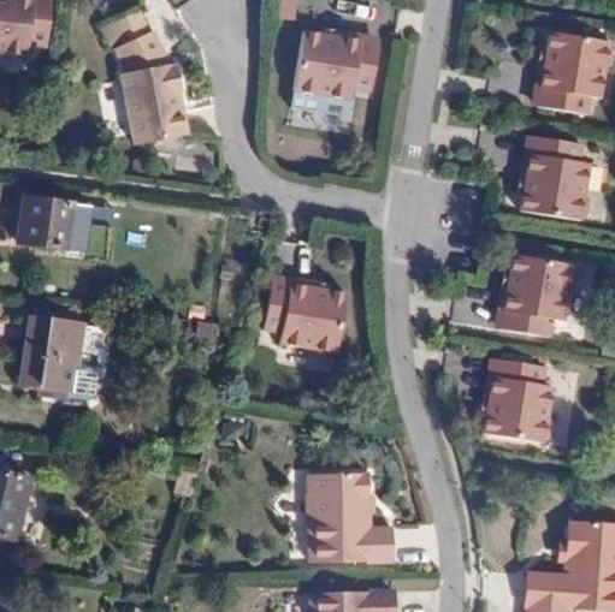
[(0,0),(0,47),(25,51),(27,41),(46,42),(49,0),(0,0)]
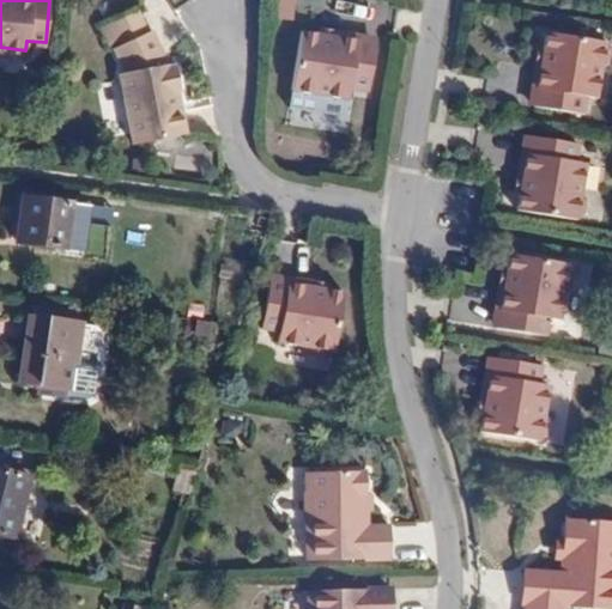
[(274,0),(274,14),(292,14),(292,0),(274,0)]
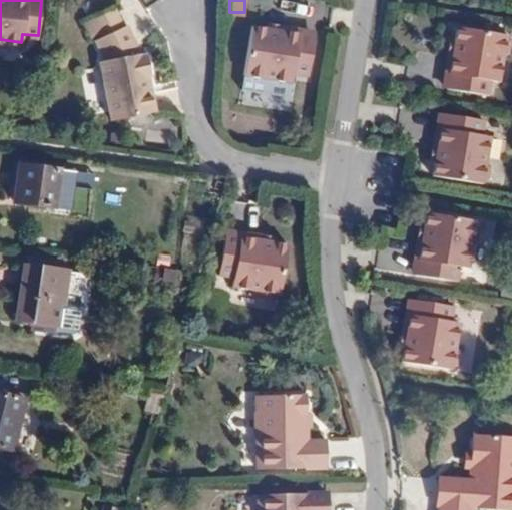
[(148,73),(146,62),(151,61),(147,40),(144,41),(143,38),(139,39),(138,33),(124,12),(96,31),(104,41),(105,45),(100,46),(112,105),(154,98),(151,73),(148,73)]
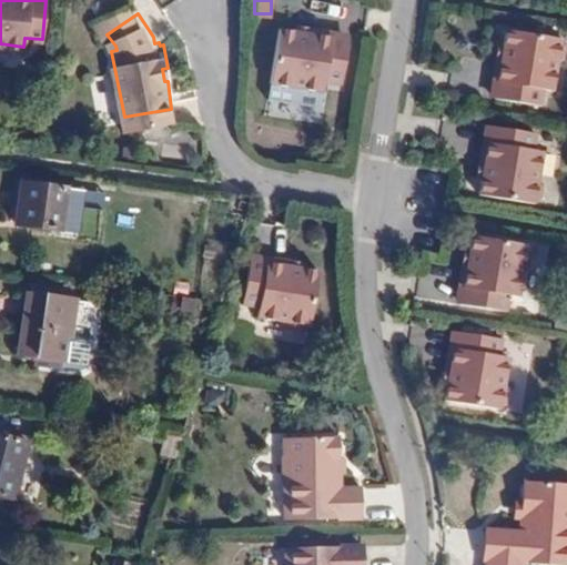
[(566,24),(510,16),(499,84),(545,92),(547,77),(557,78),(562,47),(566,43),(566,24)]
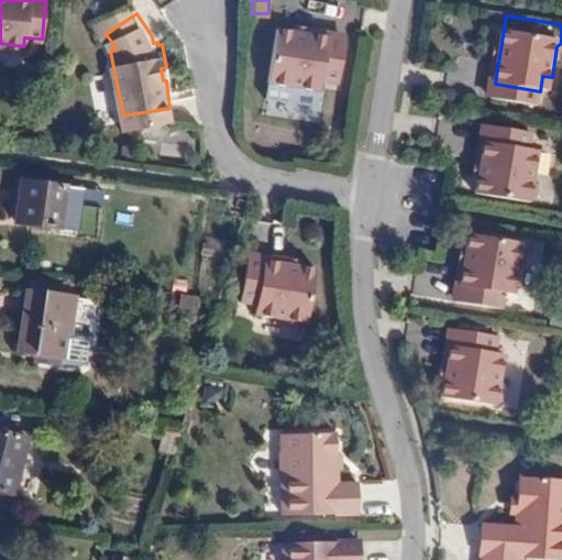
[(346,35),(281,24),(271,74),(276,81),(287,84),(293,79),(321,85),(323,75),(340,77),(346,35)]
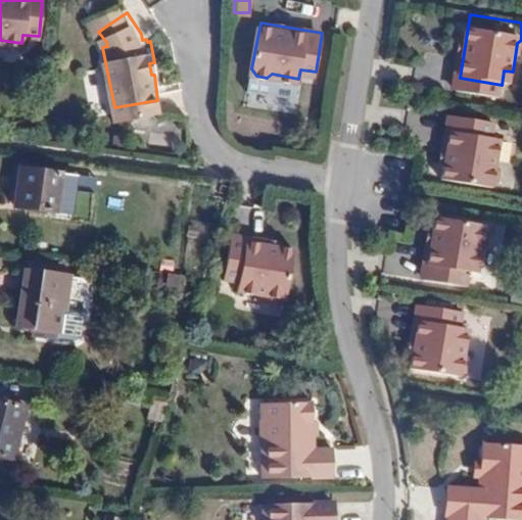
[(499,110),(456,103),(445,166),(495,175),(502,170),(503,160),(500,155),(504,127),(496,125),(499,110)]
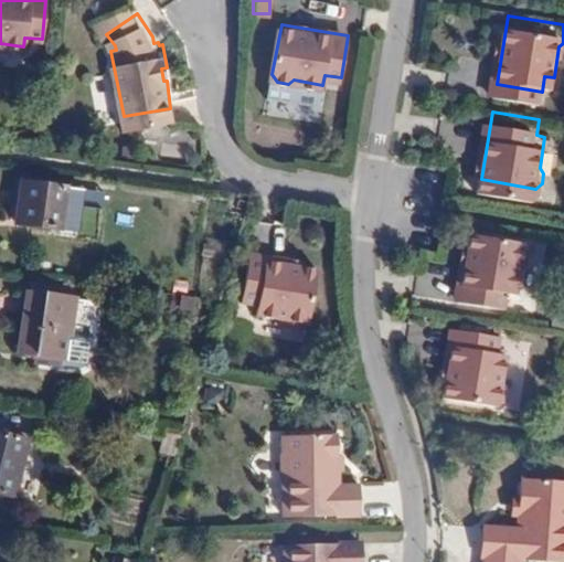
[(68,183),(24,178),(19,216),(63,223),(68,183)]
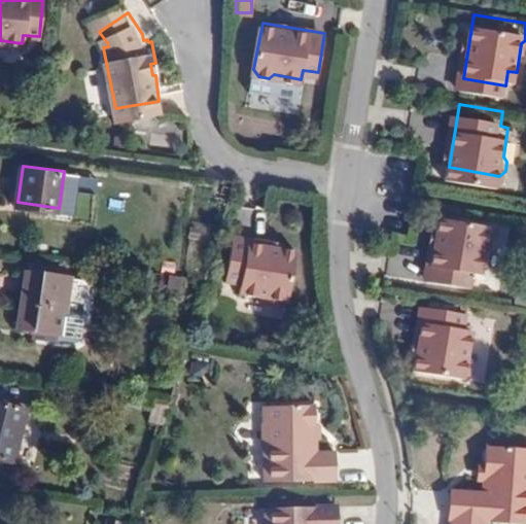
[(489,226),(441,218),(430,280),(471,288),(475,276),(483,278),(487,249),(495,243),(495,236),(489,226)]
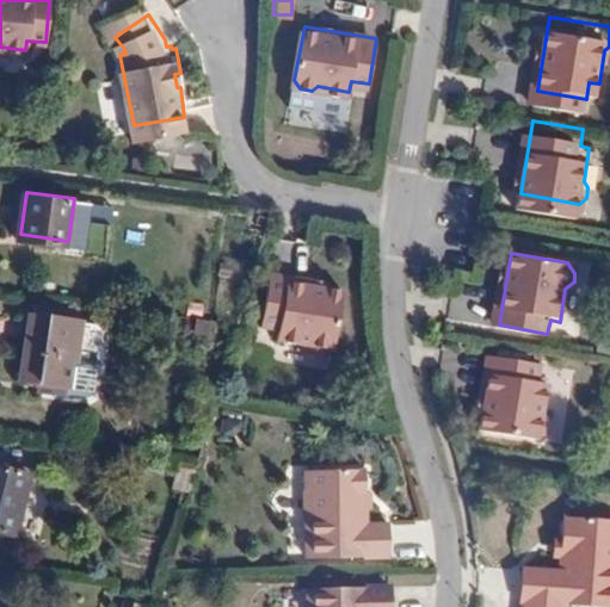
[(344,293),(270,278),(263,323),(276,328),(275,338),(309,345),(315,351),(326,353),(334,347),(344,293)]
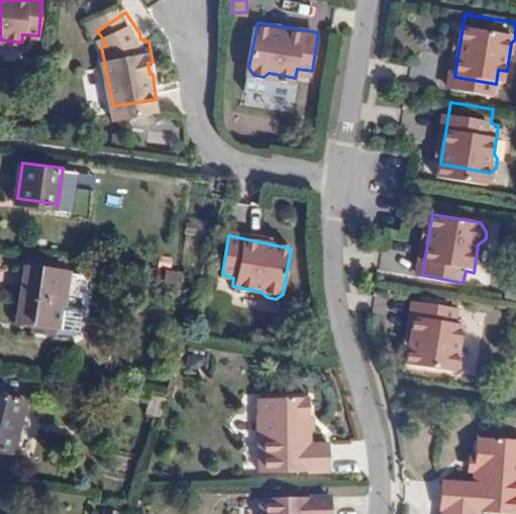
[(69,269),(29,263),(21,318),(60,324),(69,269)]
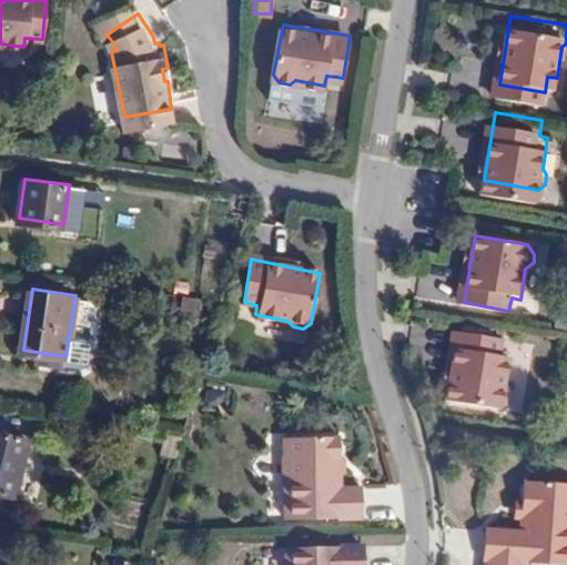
[(505,340),(459,332),(448,400),(503,407),(507,404),(510,392),(505,386),(510,355),(503,353),(505,340)]
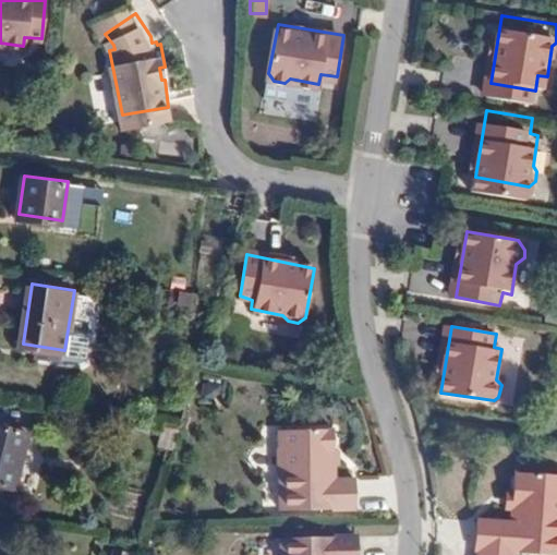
[(28,430),(0,423),(0,481),(16,485),(28,430)]
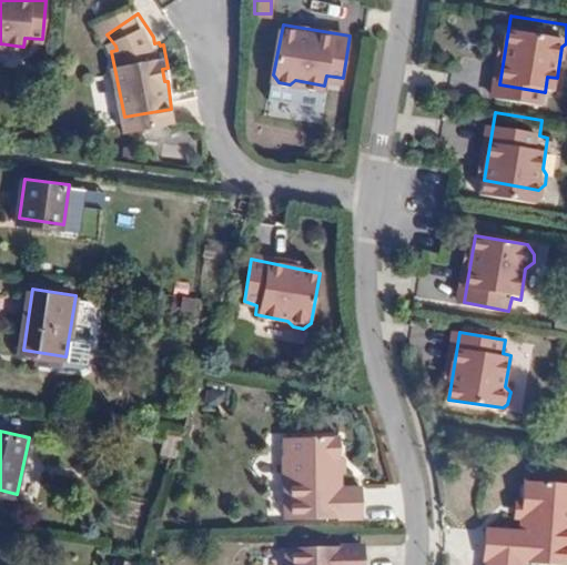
[(337,437),(281,437),(283,520),(358,517),(358,490),(337,488),(337,437)]
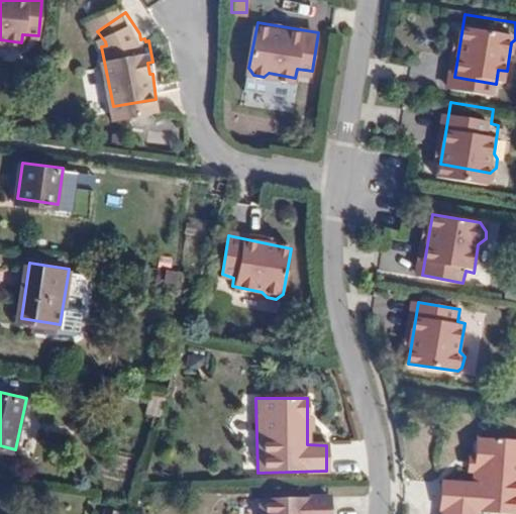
[(443,482),(442,509),(445,509),(477,511),(515,513),(515,439),(478,437),(475,483),(443,482)]
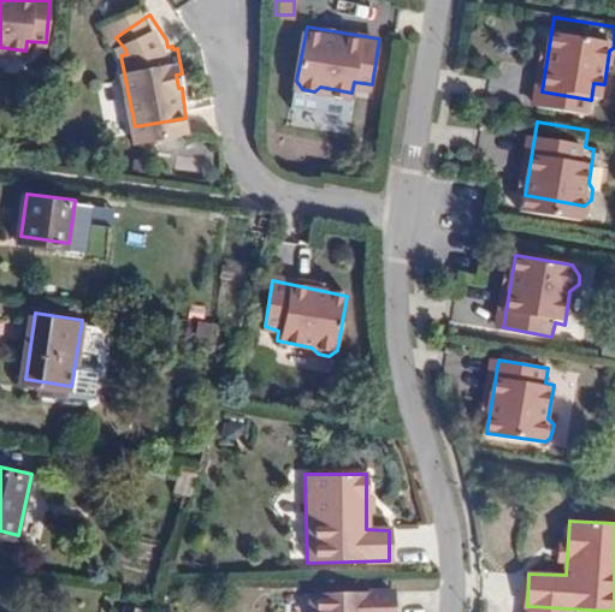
[(389,611),(389,590),(307,592),(307,611),(389,611)]
